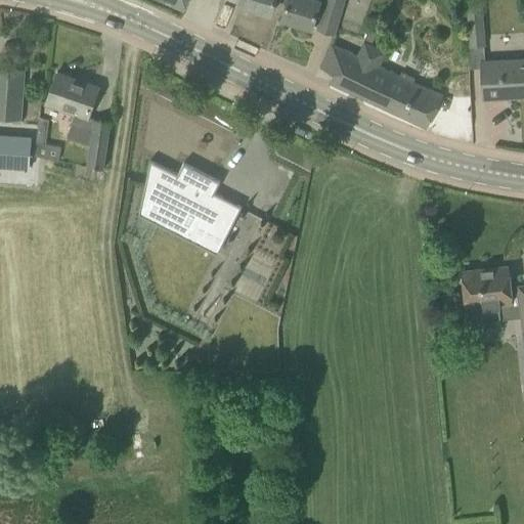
[(239,0),(238,5),(241,6),(242,10),(251,13),(254,10),(270,14),(274,0),(239,0)]
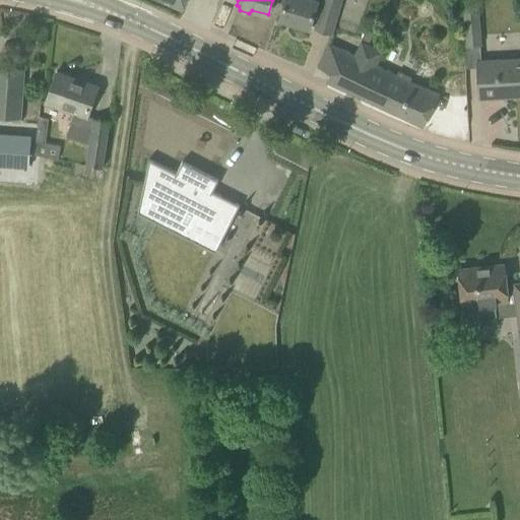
[(284,0),(279,18),(309,26),(317,0),(284,0)]
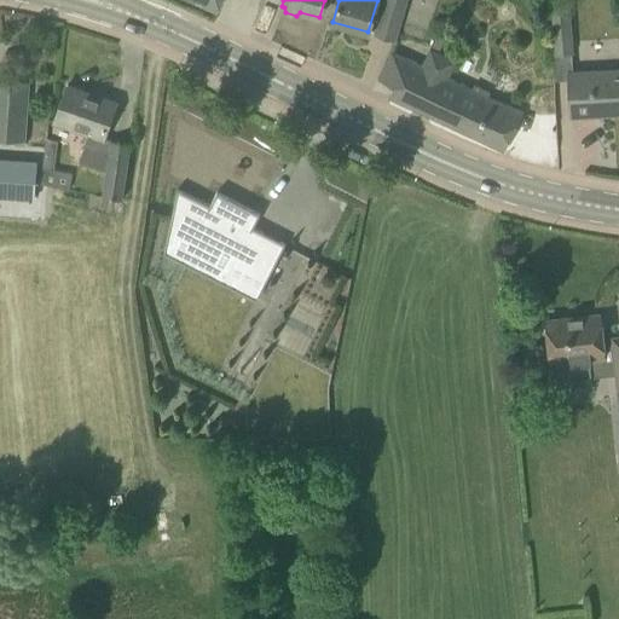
[(383,0),(374,34),(394,40),(406,0),(383,0)]
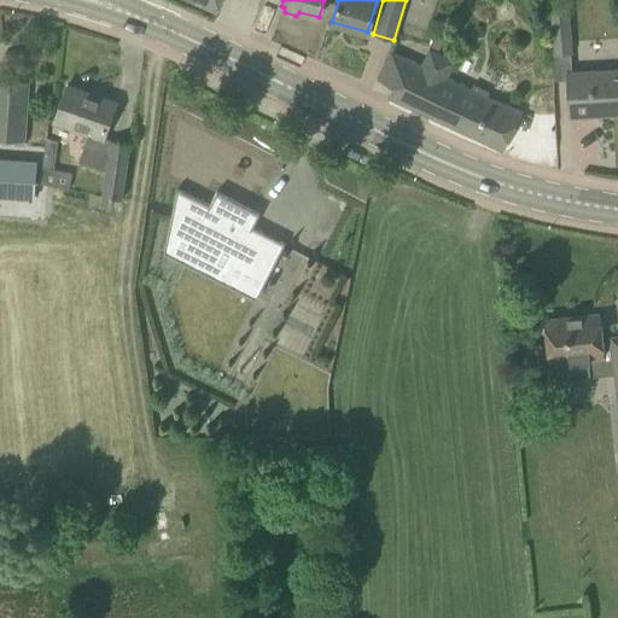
[(548,5),(553,56),(572,54),(567,4),(548,5)]
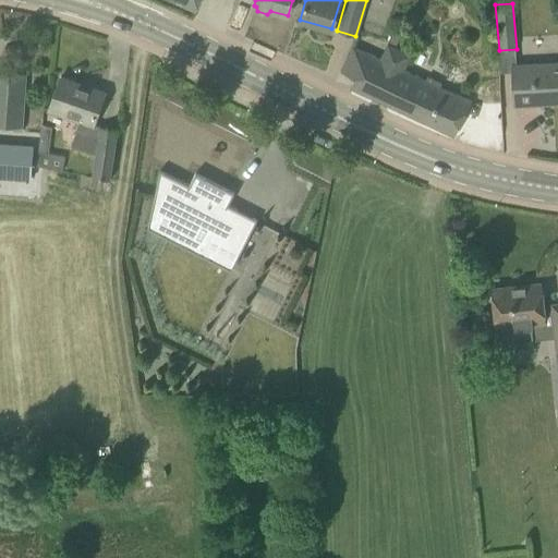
[(367,52),(360,69),(350,88),(455,137),(471,100),(440,86),(404,70),(379,58),(367,52)]
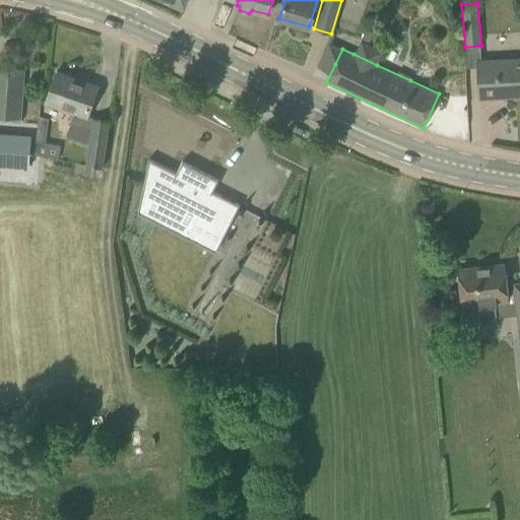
[(519,57),(477,60),(478,78),(479,98),(519,95),(519,57)]
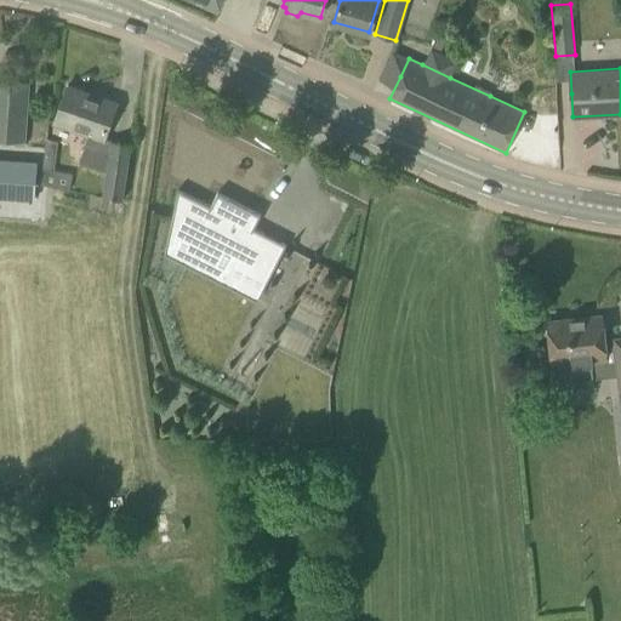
[(0,140),(24,142),(28,83),(0,80),(0,140)]
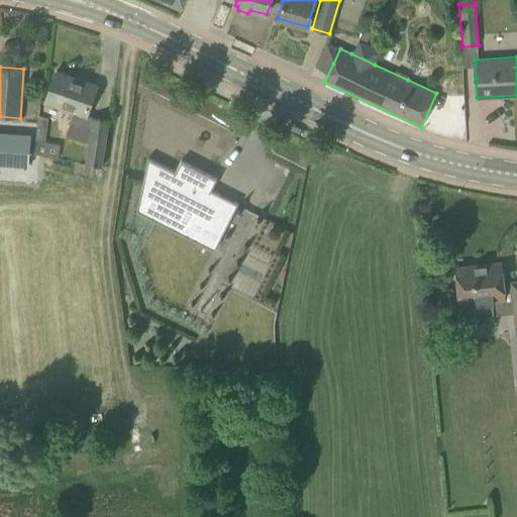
[(87,145),(84,165),(102,167),(108,119),(93,117),(86,115),(96,86),(56,73),(45,104),(73,114),(65,135),(87,145)]
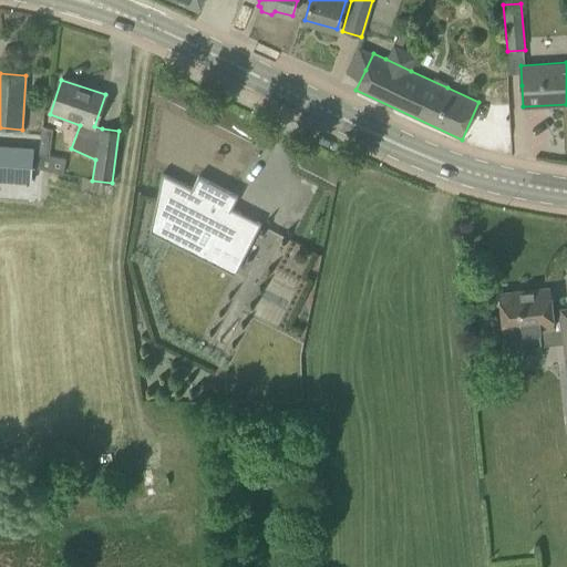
[(42,126),(40,140),(37,168),(62,174),(65,160),(49,156),(52,131),(42,126)]
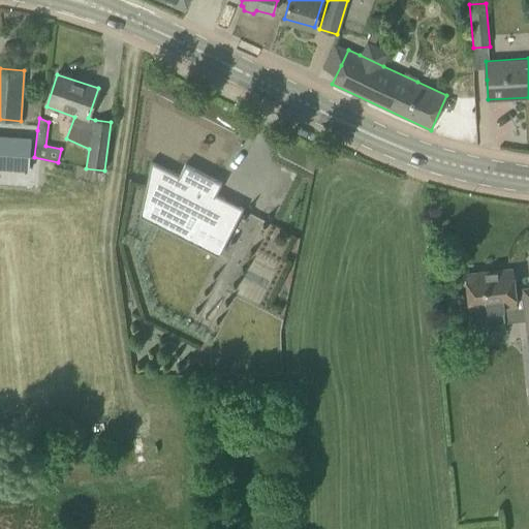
[(30,137),(0,135),(0,168),(28,170),(30,137)]
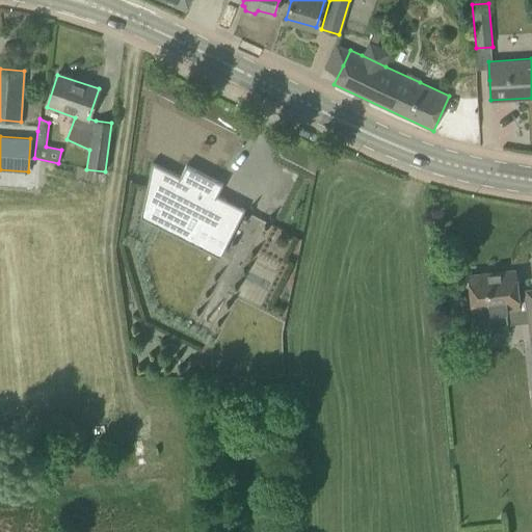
[(152,163),(144,197),(164,208),(157,221),(193,240),(191,244),(220,259),(244,210),(217,196),(222,184),(185,165),(180,177),(152,163)]
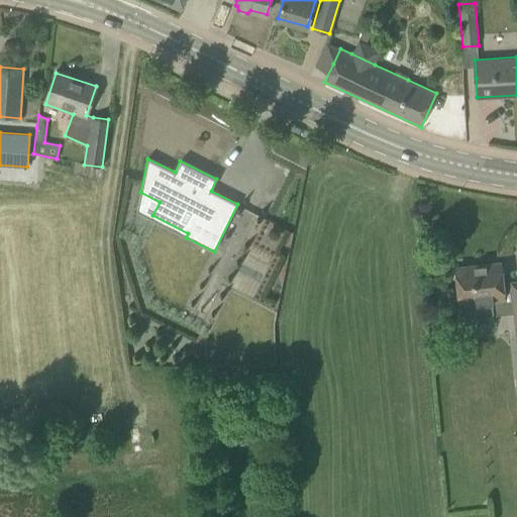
[(494,316),(493,310),(506,308),(501,264),(455,269),(461,319),(494,316)]
